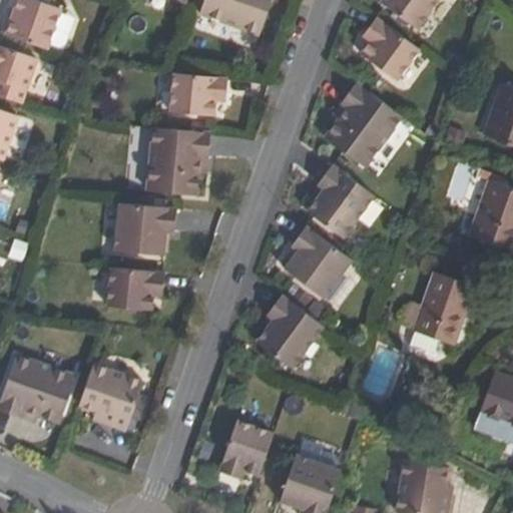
[(5,32),(51,48),(65,8),(41,0),(20,0),(18,7),(15,19),(10,18),(5,32)]
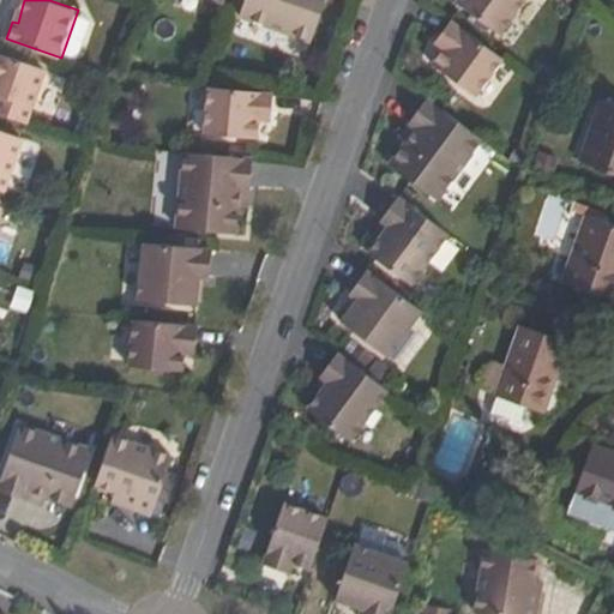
[(241,20),(247,0),(238,0),(232,19),(241,20)]
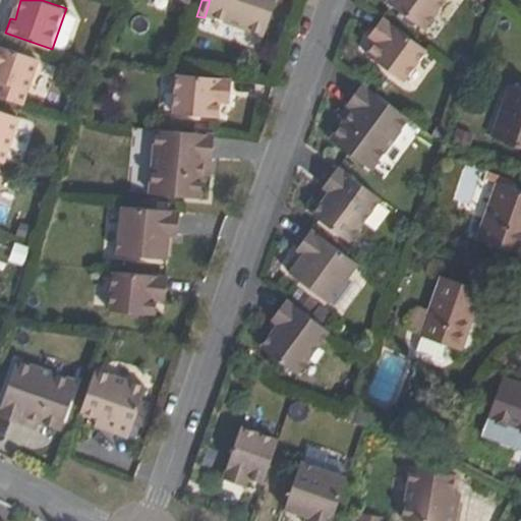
[(210,0),(205,17),(204,21),(263,41),(276,0),(210,0)]
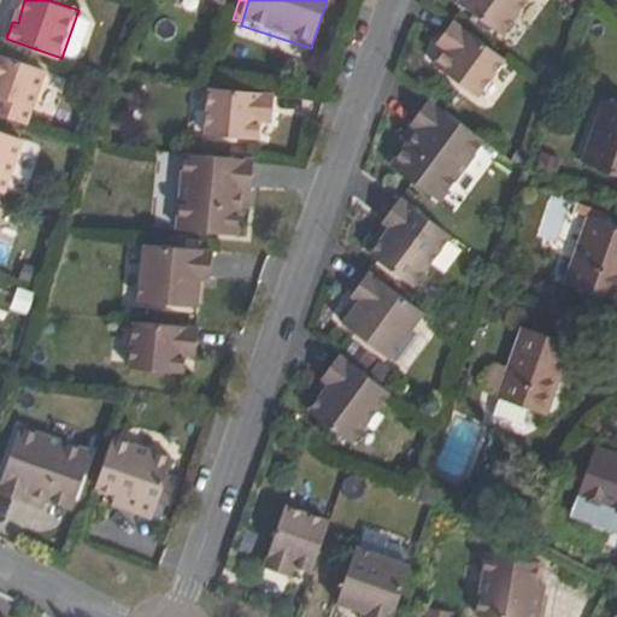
[(528,0),(462,0),(459,5),(501,37),(504,34),(509,35),(516,27),(513,19),(528,0)]
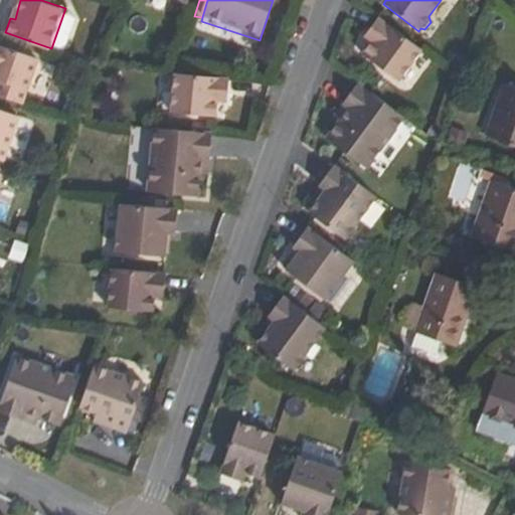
[(15,19),(18,7),(14,6),(10,18),(15,19)]
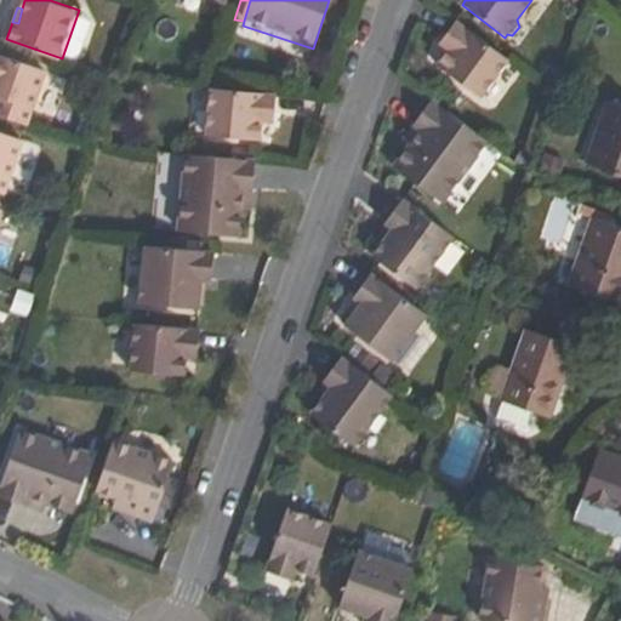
[(510,60),(456,20),(444,35),(450,40),(444,47),(449,51),(438,64),(479,97),(510,60)]
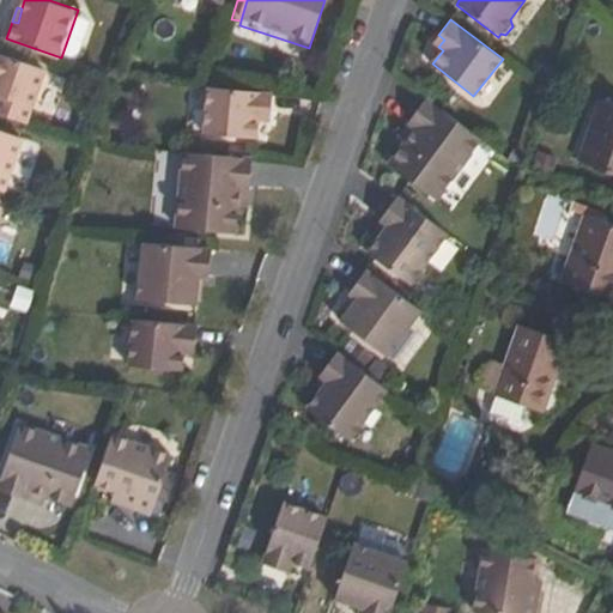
[(432,43),(438,47),(444,40),(438,35),(432,43)]
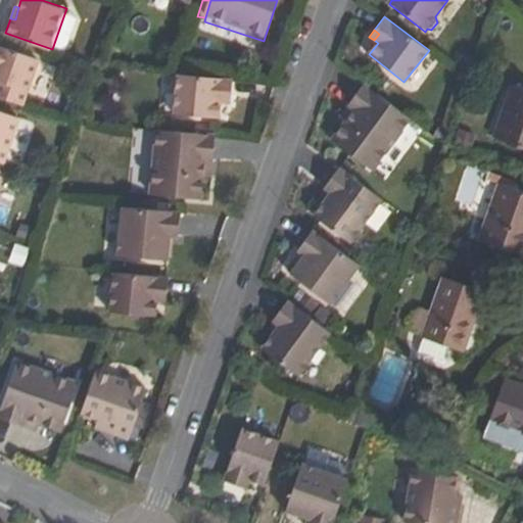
[(0,95),(26,105),(42,58),(0,45),(0,95)]
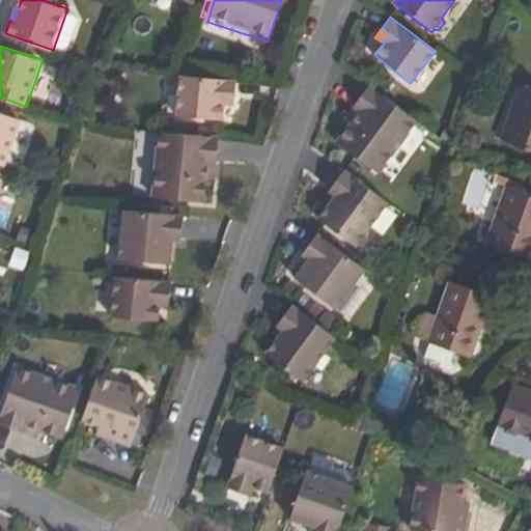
[(235,96),(238,81),(182,75),(177,116),(222,121),(224,105),(229,105),(230,95),(235,96)]
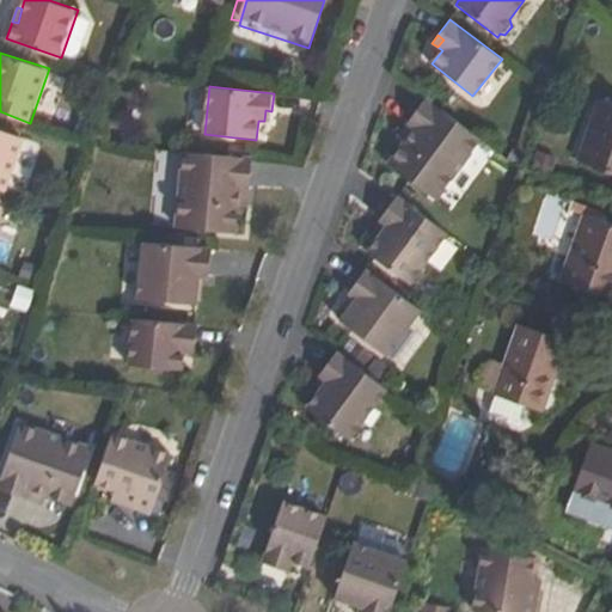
[(436,201),(482,140),(426,98),(408,123),(415,129),(404,144),(389,165),(436,201)]
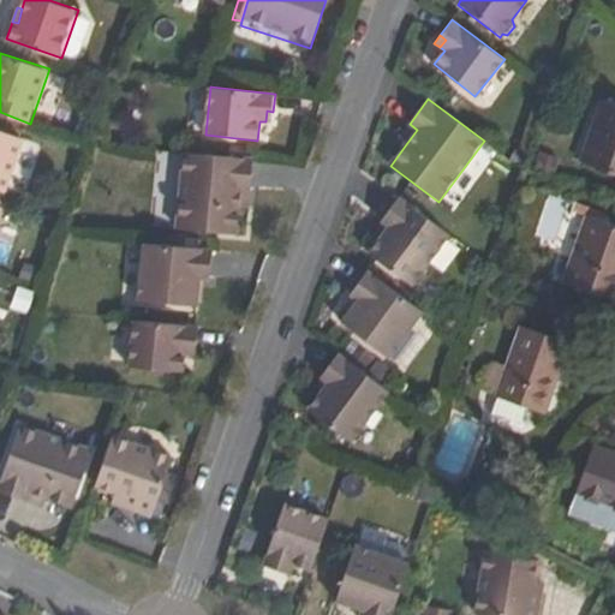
[(614,106),(599,100),(575,160),(614,177),(614,106)]
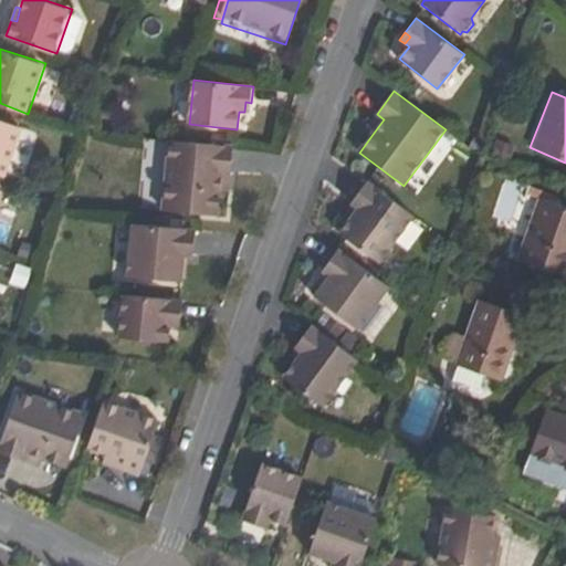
[(367,127),(374,133),(384,119),(377,114),(367,127)]
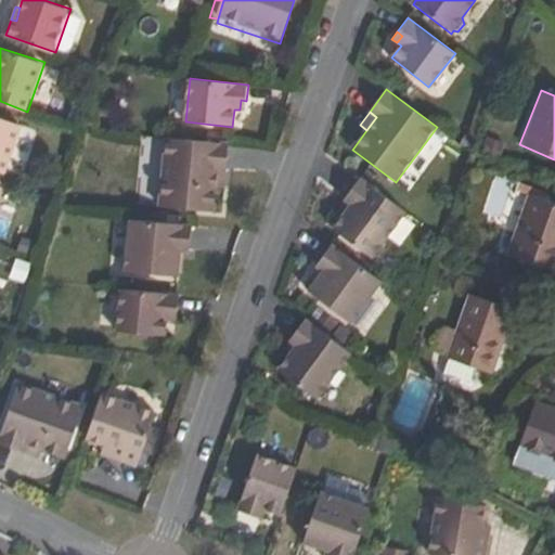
[(0,170),(7,173),(23,125),(0,116),(0,170)]
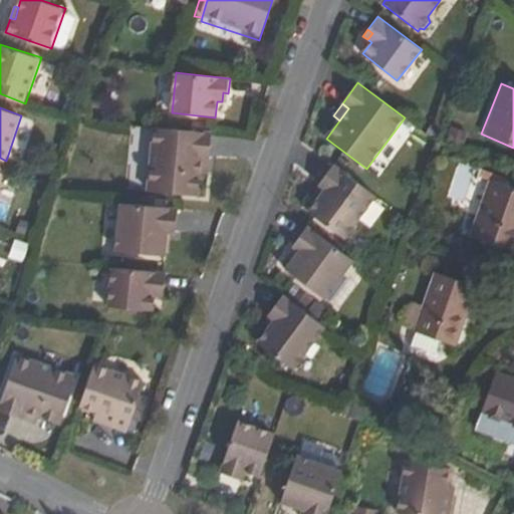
[(212,158),(214,133),(156,127),(149,192),(200,196),(202,173),(203,157),(212,158)]
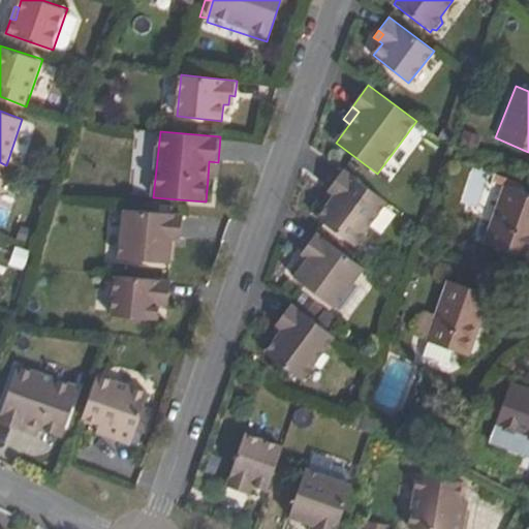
[(216,179),(218,162),(209,161),(208,178),(216,179)]
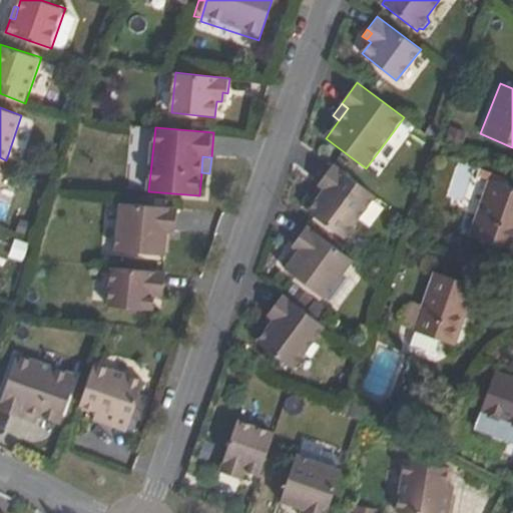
[(354,224),(374,194),(333,164),(318,184),(320,186),(325,190),(319,198),(308,212),(344,238),(347,236),(351,237),(357,228),(354,224)]
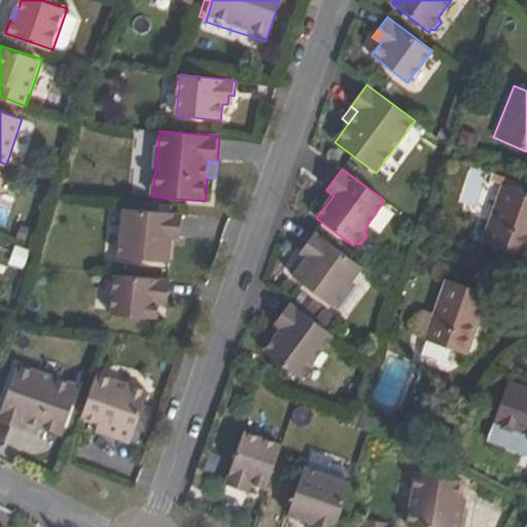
[(479,243),(522,257),(526,242),(526,194),(498,185),(479,243)]
